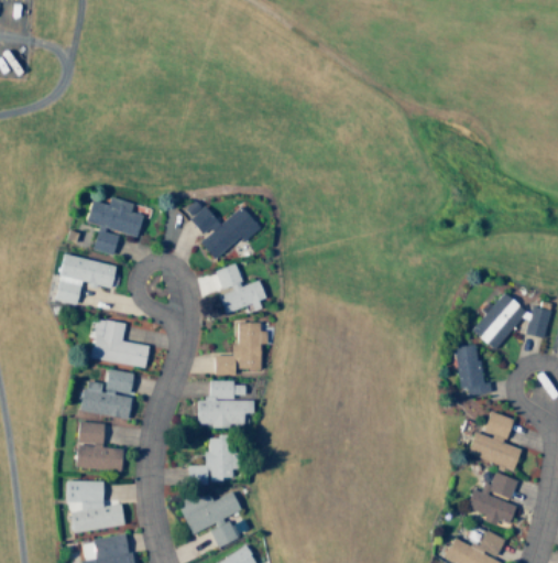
[(134,203),(111,196),(109,204),(93,199),(87,222),(138,236),(144,215),(131,212),(134,203)]
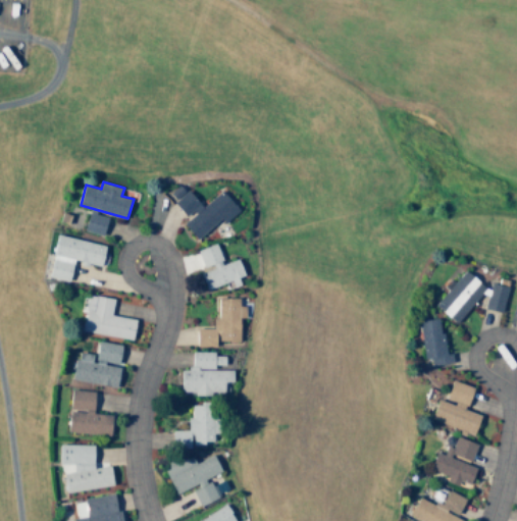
[(104,236),(110,217),(99,214),(100,211),(93,209),(86,230),(104,236)]
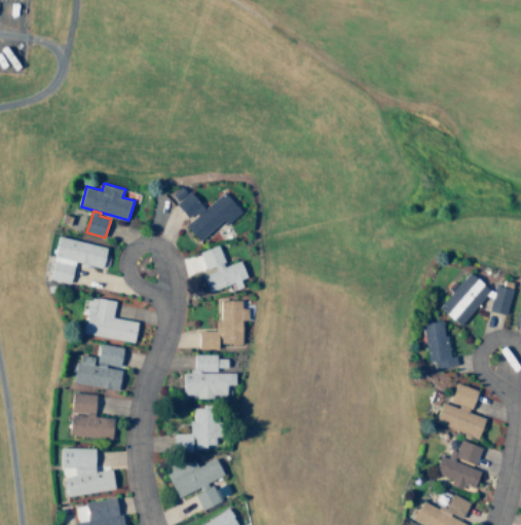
[(110,248),(61,236),(51,279),(72,284),(76,263),(106,269),(110,248)]
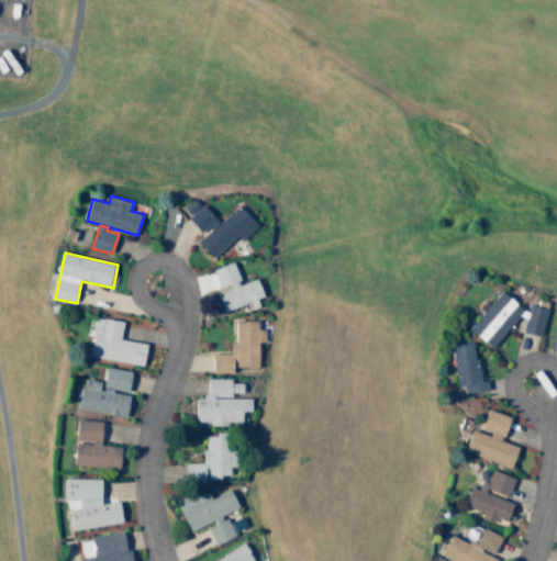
[(259,278),(243,284),(235,262),(215,269),(222,291),(218,292),(224,312),(252,303),(254,310),(262,306),(258,299),(266,296),(259,278)]
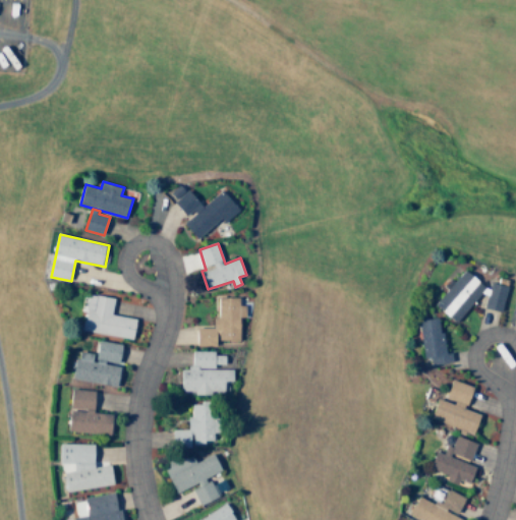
[(455,282),(455,281),(435,303),(456,323),(488,288),(467,269),(455,282)]
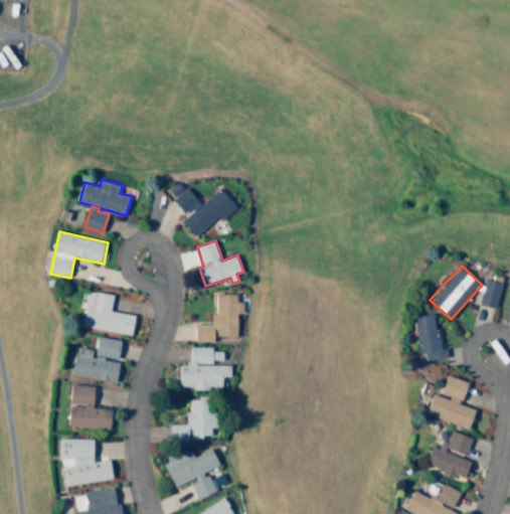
[(482,305),(499,307),(502,282),(485,280),(482,305)]
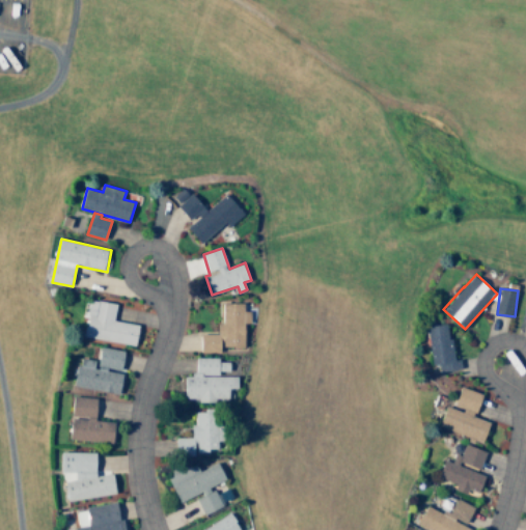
[(141,325),(115,321),(118,304),(92,300),(86,337),(138,345),(141,325)]
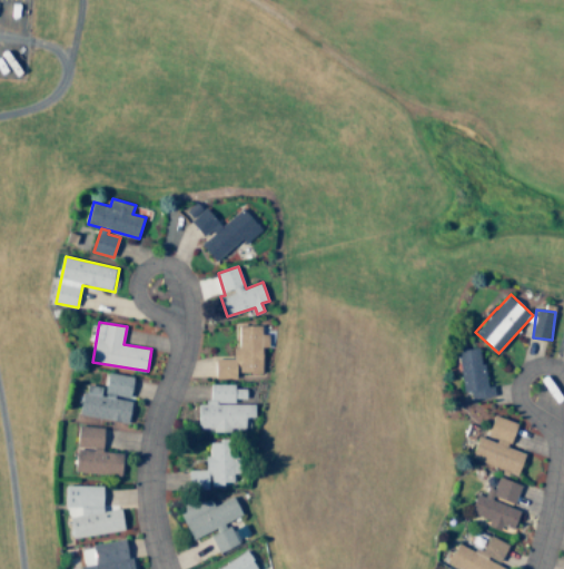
[(217,379),(240,379),(240,373),(265,373),(265,347),(269,347),(269,334),(263,334),(263,325),(240,325),(240,347),(235,347),(235,359),(217,359),(217,379)]
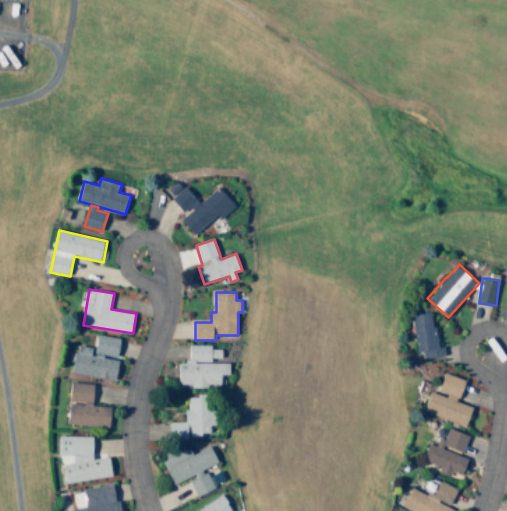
[(413,315),(419,353),(425,351),(426,359),(446,356),(445,347),(439,348),(434,312),(413,315)]
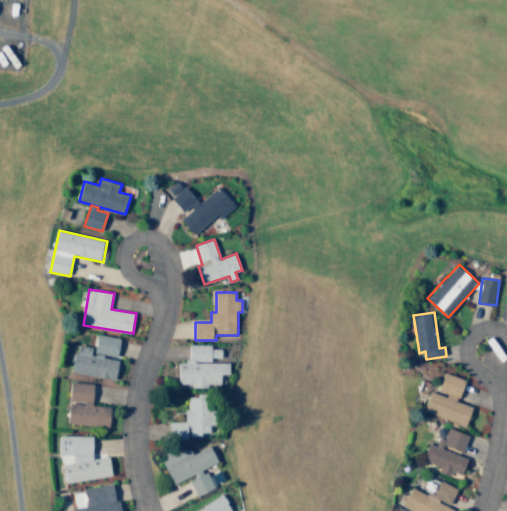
[(73,373),(116,380),(123,339),(98,335),(95,348),(78,345),(73,373)]
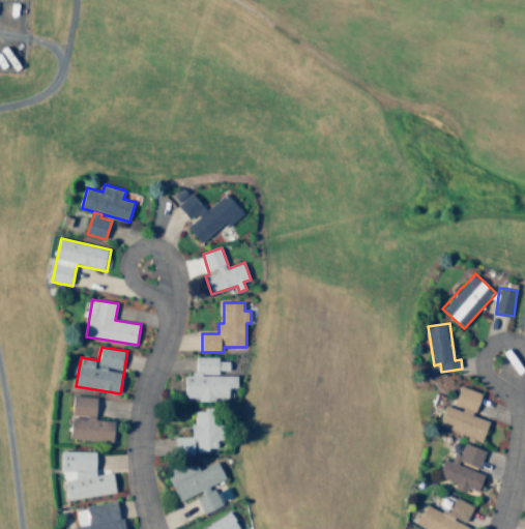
[(186,400),(235,400),(235,388),(239,388),(239,376),(221,376),(221,371),(231,371),(231,361),(221,361),(221,357),(198,357),(198,375),(186,375),(186,400)]
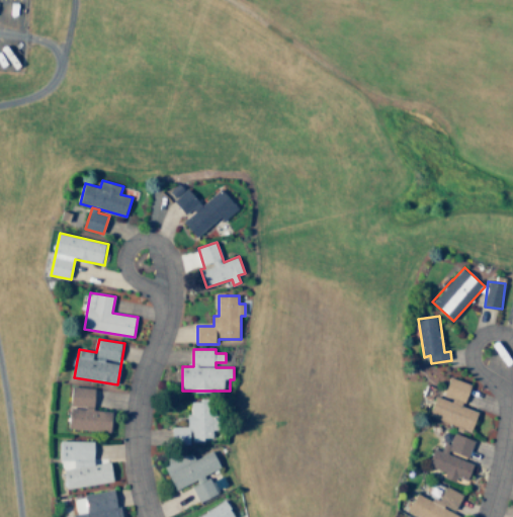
[(479,412),(464,407),(472,383),(451,377),(444,398),(437,396),(430,417),(473,431),(479,412)]
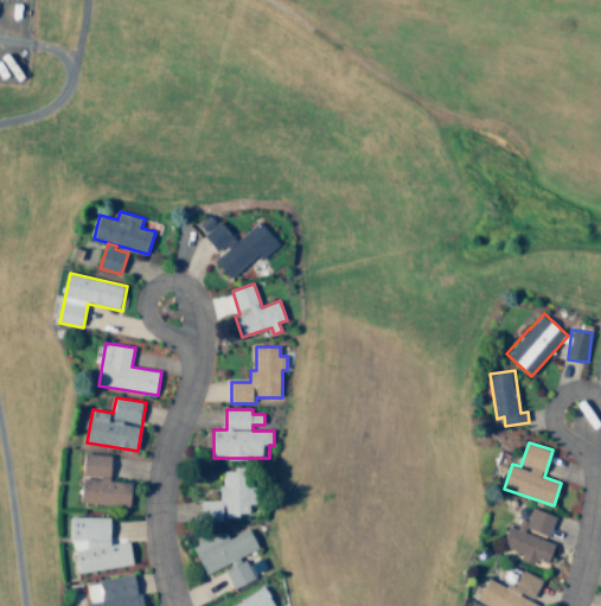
[(132,505),(133,483),(112,482),(113,454),(84,454),(82,504),(132,505)]
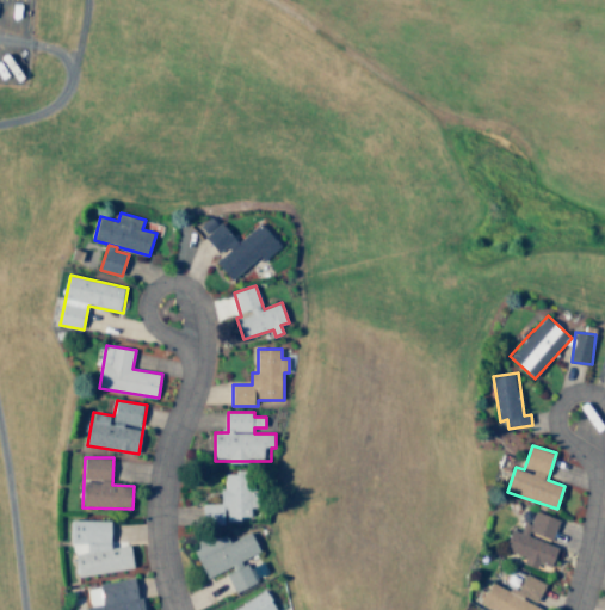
[(222,504),(204,504),(205,522),(258,521),(257,473),(226,474),(227,491),(222,491),(222,504)]
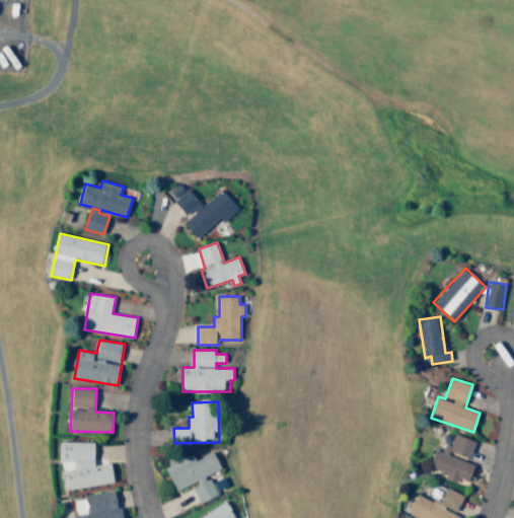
[(475,441),(455,435),(452,445),(446,443),(443,452),(436,450),(430,467),(447,472),(445,478),(457,483),(458,477),(469,482),(475,462),(469,460),(475,441)]
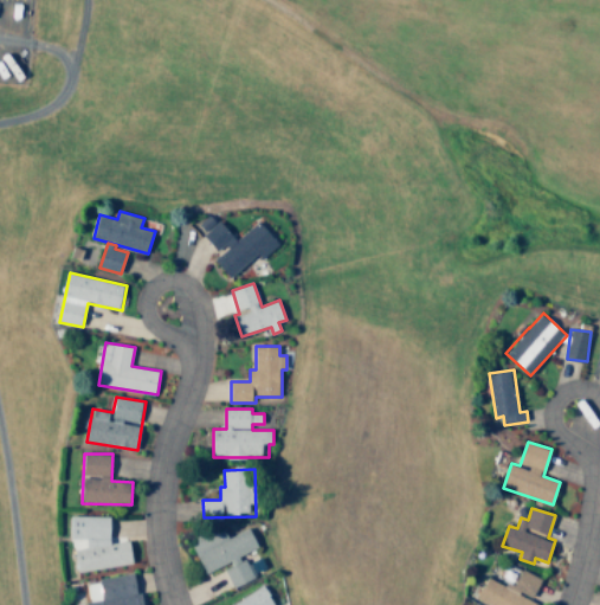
[(71,540),(86,539),(88,549),(77,549),(77,568),(133,567),(133,542),(111,542),(111,516),(71,516),(71,540)]
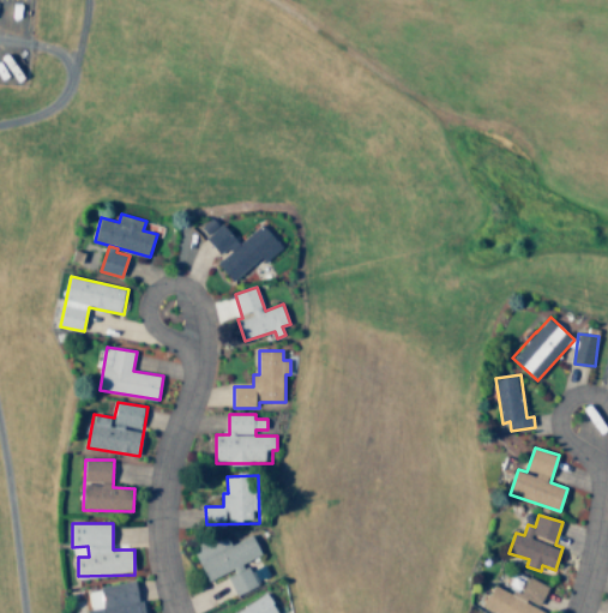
[(263,556),(256,535),(233,545),(229,535),(197,547),(210,581),(245,566),(244,563),(263,556)]
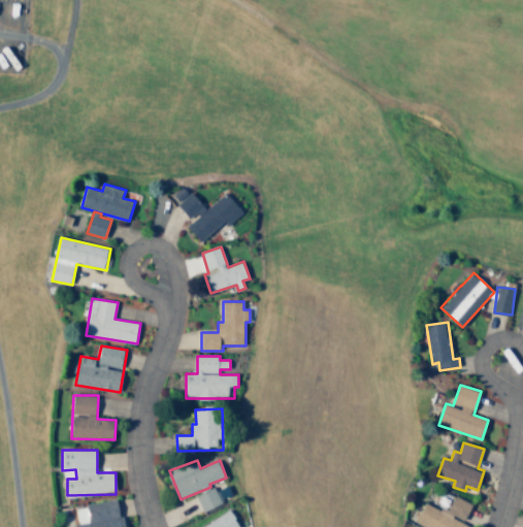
[(224,503),(216,487),(197,497),(205,514),(224,503)]
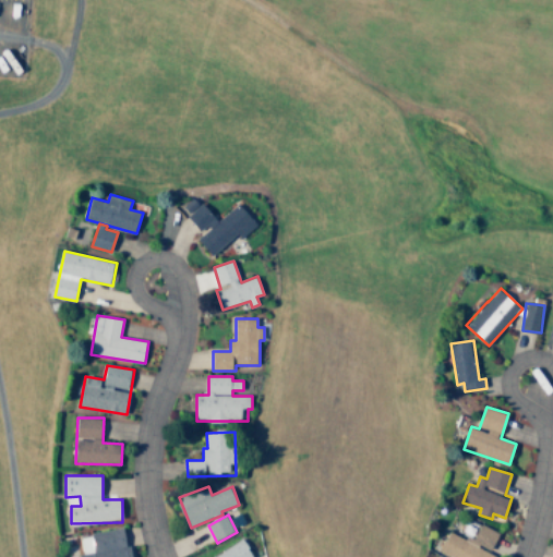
[(499,556),(491,553),(501,533),(482,524),(473,542),(451,531),(440,553),(448,556),(499,556)]
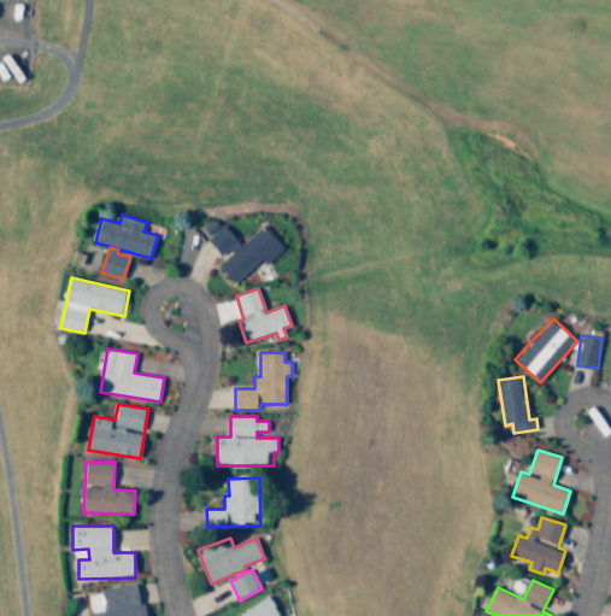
[(148,615),(147,604),(141,605),(139,585),(90,592),(93,614),(89,614),(89,615),(148,615)]
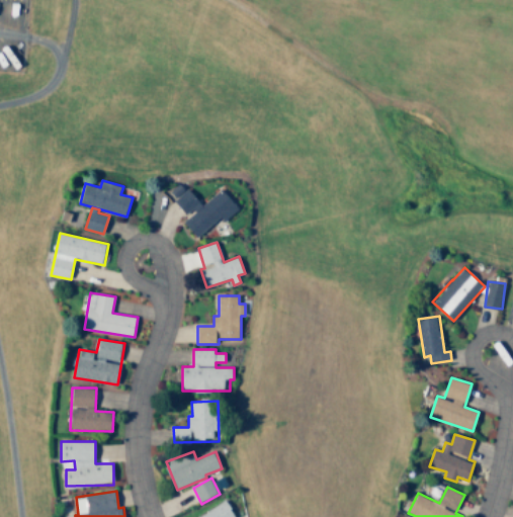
[(236,516),(228,502),(199,516),(236,516)]
